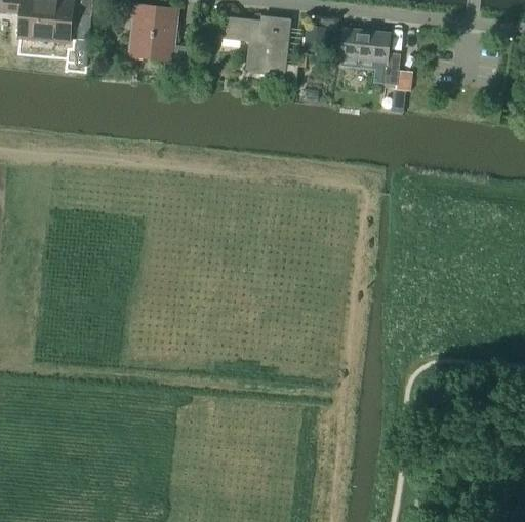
[(19,38),(68,42),(72,0),(0,0),(0,11),(22,14),(19,38)]
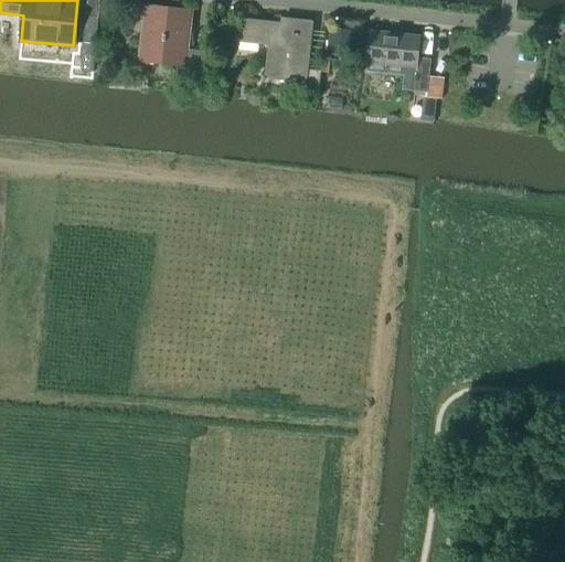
[(145,4),(139,57),(187,63),(184,78),(203,81),(206,49),(188,46),(192,9),(145,4)]
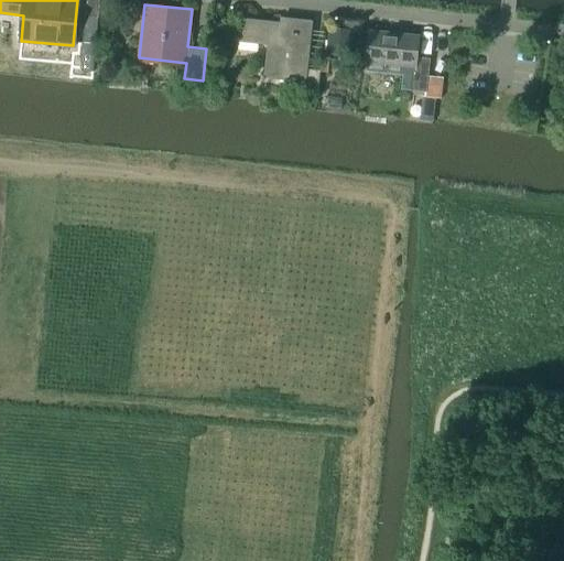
[(313,19),(294,17),(293,22),(240,17),(238,40),(267,43),(263,76),(304,81),(303,88),(317,89),(320,67),(307,66),(313,19)]
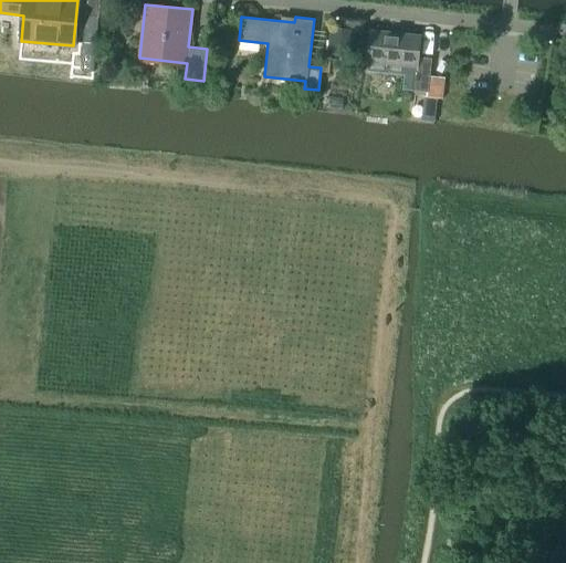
[(332,27),(328,49),(349,51),(352,29),(332,27)]
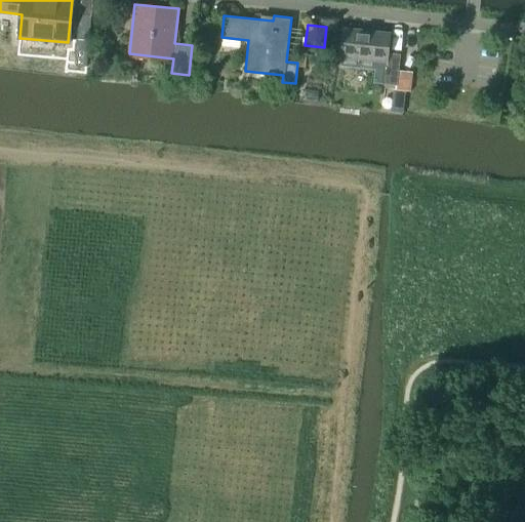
[(338,54),(384,59),(387,59),(385,82),(395,83),(399,54),(387,52),(389,32),(341,27),(338,54)]
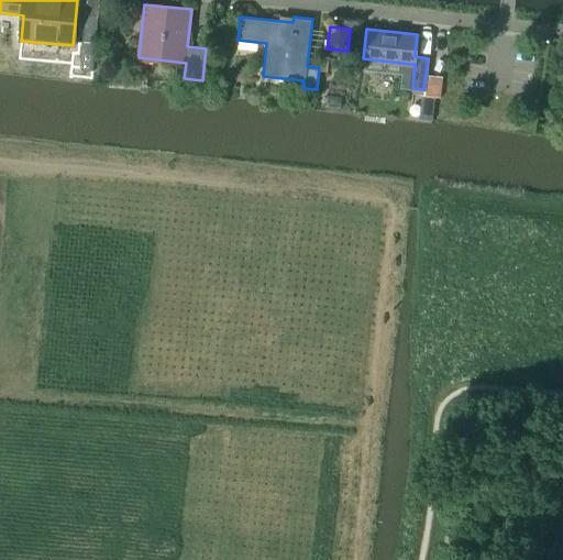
[(73,50),(72,64),(72,67),(94,69),(96,42),(83,40),(81,51),(73,50)]
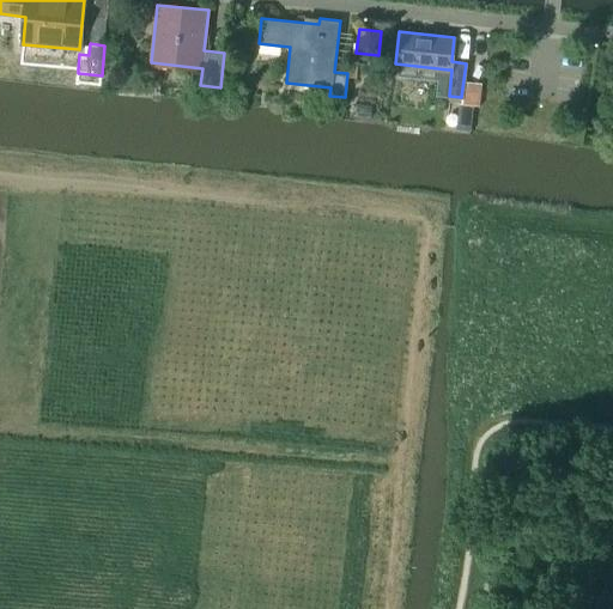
[(612,50),(601,49),(600,64),(610,65),(612,61),(612,50)]
